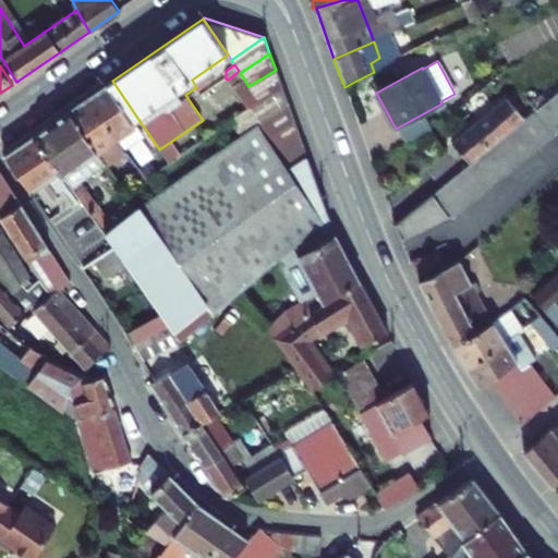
[(281,85),(276,70),(249,86),(254,94),(258,101),(281,85)]
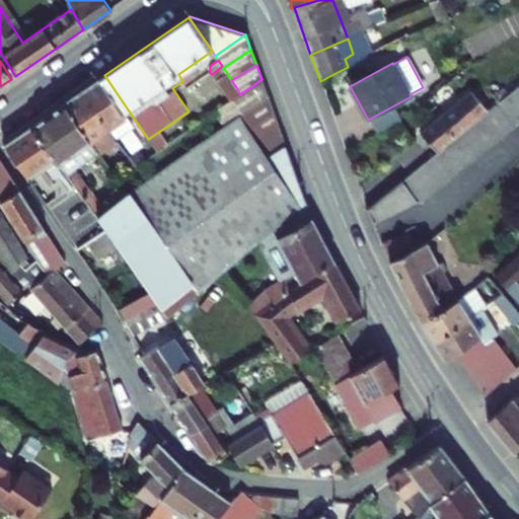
[(227,73),(223,68),(222,66),(212,74),(217,80),(227,73)]
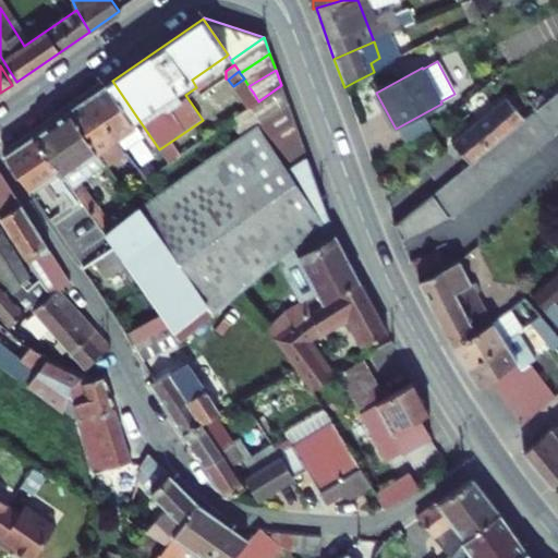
[(249,86),(244,79),(233,86),(238,94),(249,86)]
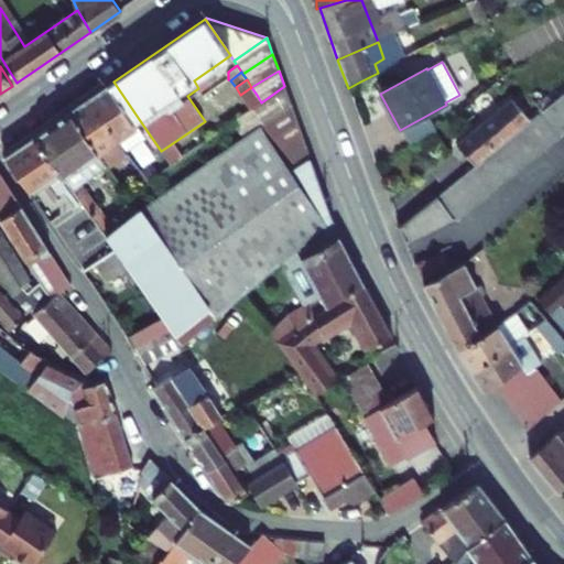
[(114,82),(108,85),(133,122),(139,119),(114,82)]
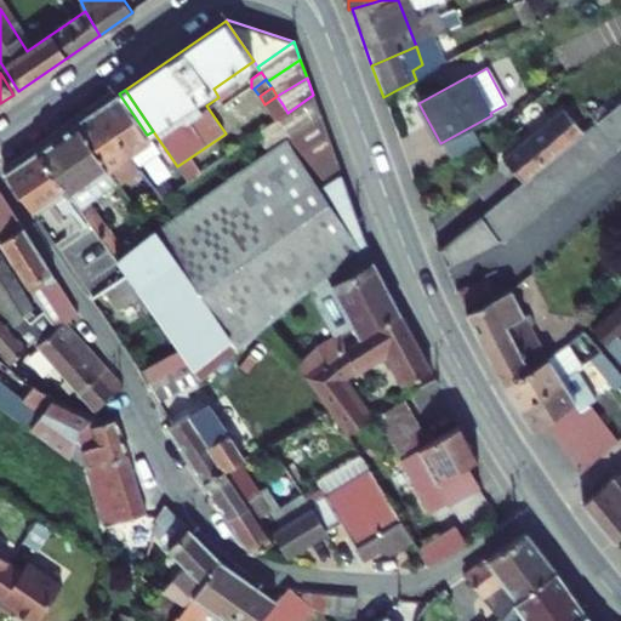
[(147,135),(119,93),(98,108),(136,165),(158,151),(147,135)]
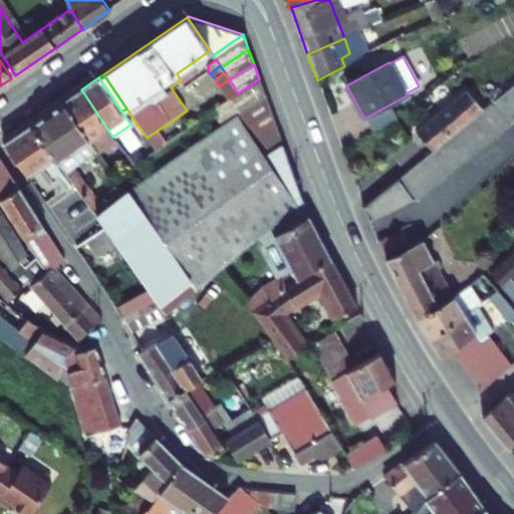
[(265,94),(259,78),(238,93),(228,100),(212,111),(221,125),(233,117),(265,94)]
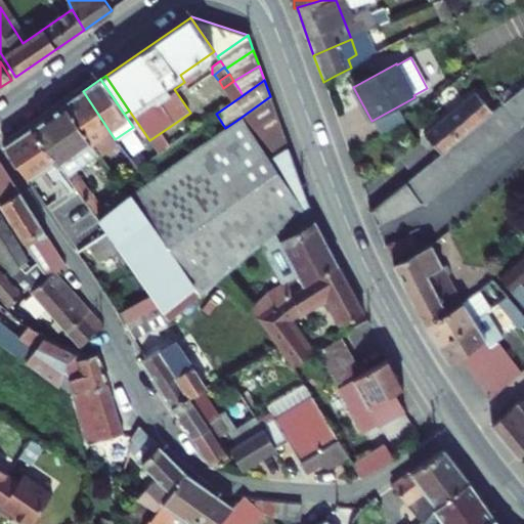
[(238,88),(233,81),(223,88),(228,95),(238,88)]
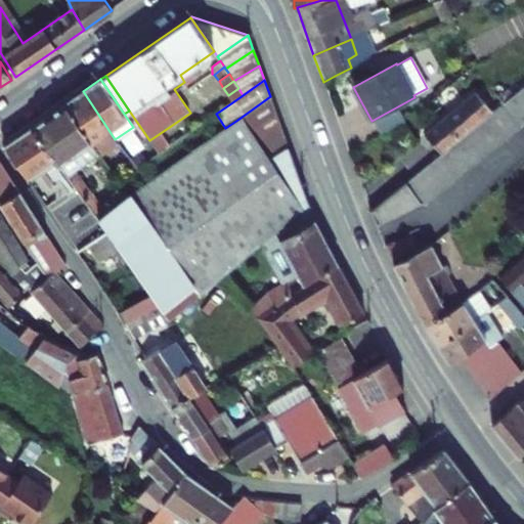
[(243,95),(238,88),(228,95),(232,102),(243,95)]
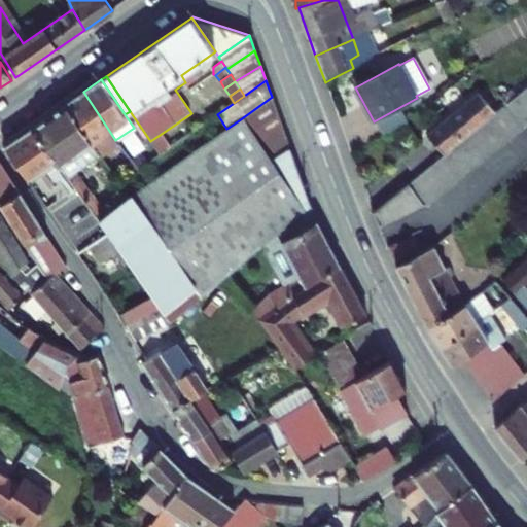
[(115,140),(83,92),(65,105),(92,143),(99,154),(101,156),(118,144),(115,140)]
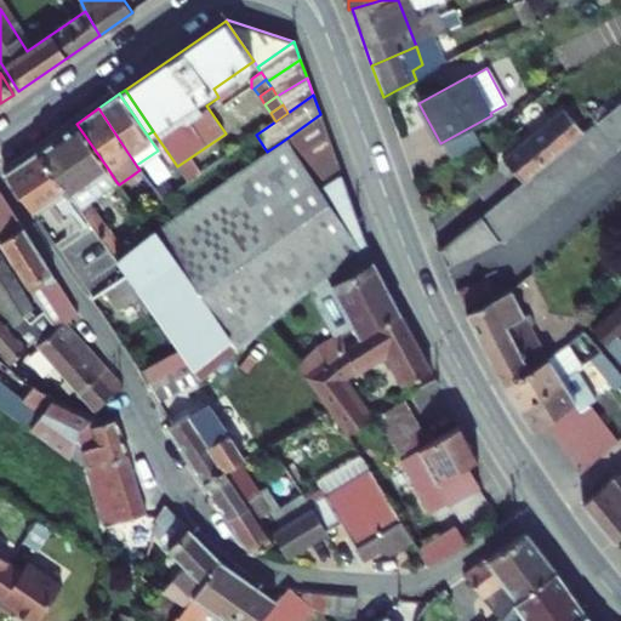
[(564,109),(503,159),(523,182),(534,174),(547,163),(560,152),(573,142),(586,131),(596,123),(588,113),(575,124),(564,109)]
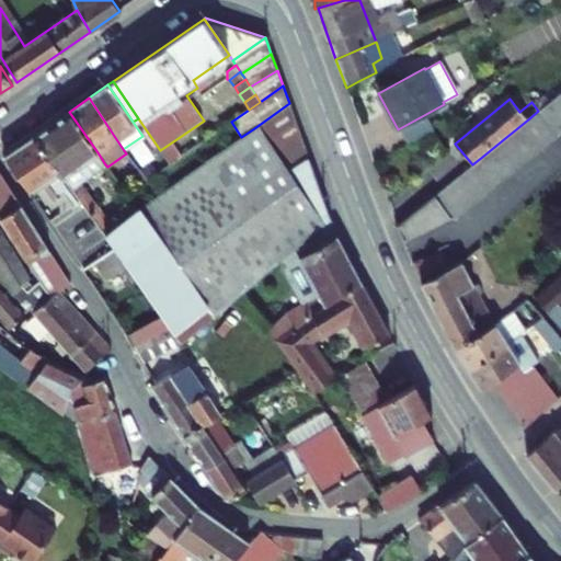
[(560,132),(560,130),(560,109),(552,99),(541,109),(560,132)]
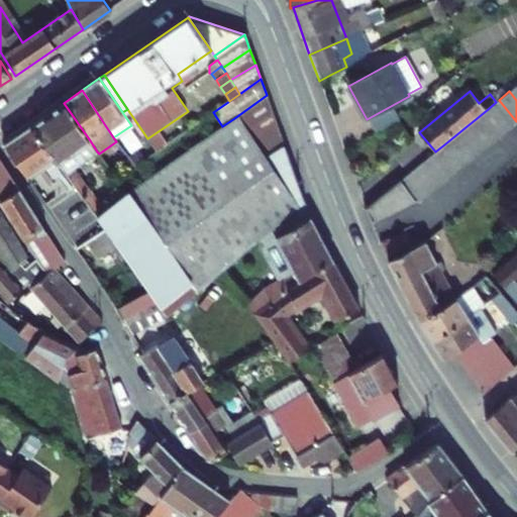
[(272,111),(267,95),(234,118),(243,132),(272,111)]
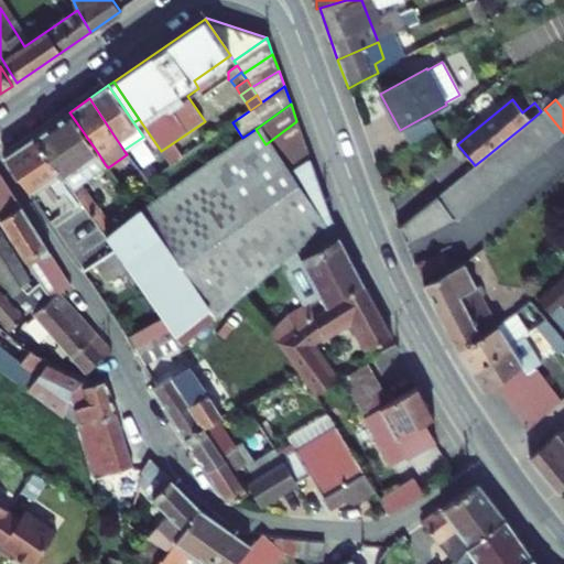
[(551,142),(563,132),(544,109),(541,111),(532,119),(551,142)]
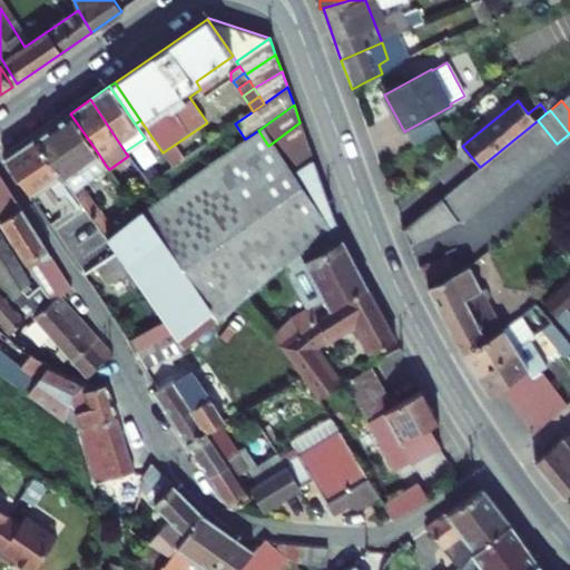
[(99,155),(70,114),(33,139),(64,180),(100,228),(109,223),(81,185),(107,167),(99,155)]
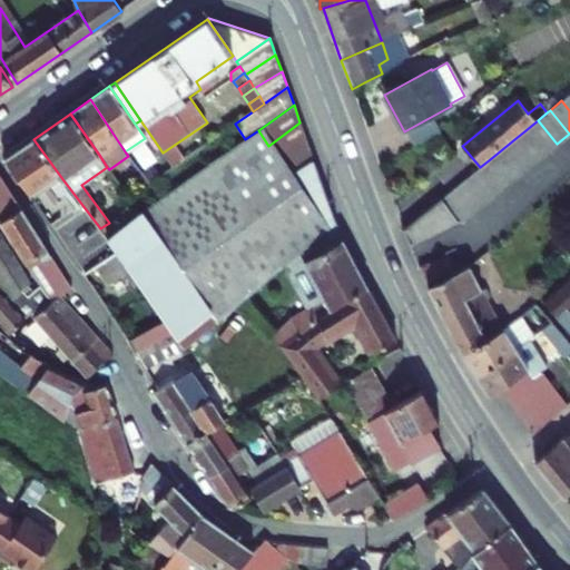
[(546,154),(557,144),(538,120),(526,130),(546,154)]
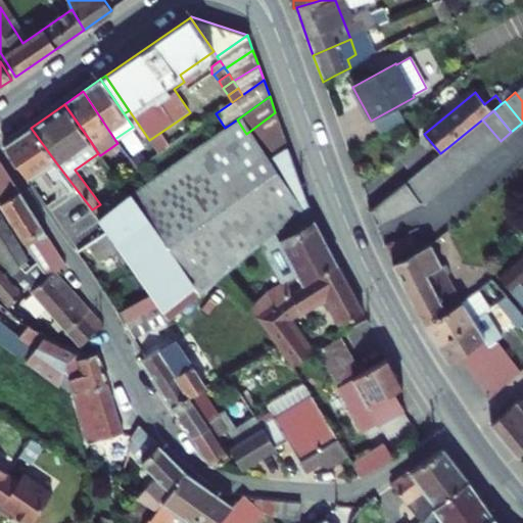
[(281,129),(275,112),(246,134),(255,147),(281,129)]
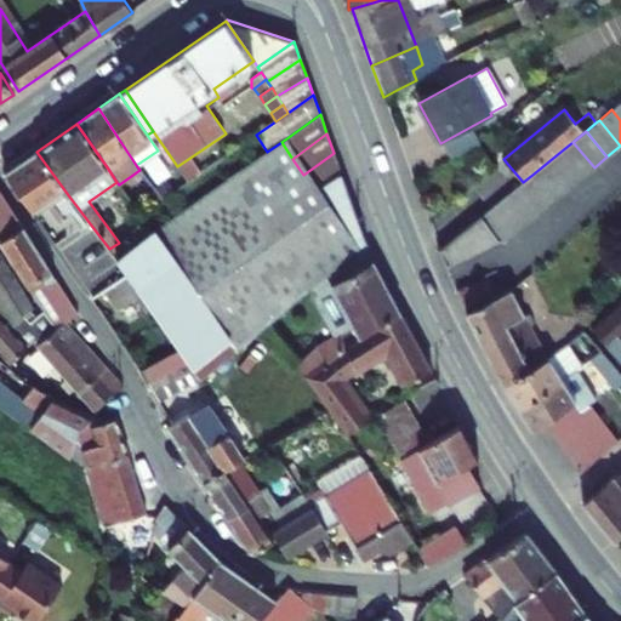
[(126,254),(117,260),(129,275),(152,308),(181,349),(188,360),(200,377),(228,354),(265,325),(365,241),(364,239),(348,224),(355,215),(347,193),(326,209),(314,191),(303,175),(292,159),(281,142),(267,152),(193,204),(126,254)]
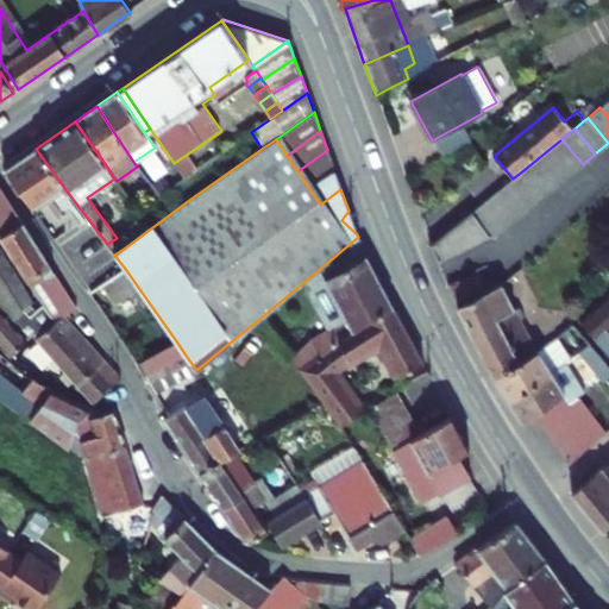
[(570,175),(583,164),(562,139),(550,149),(570,175)]
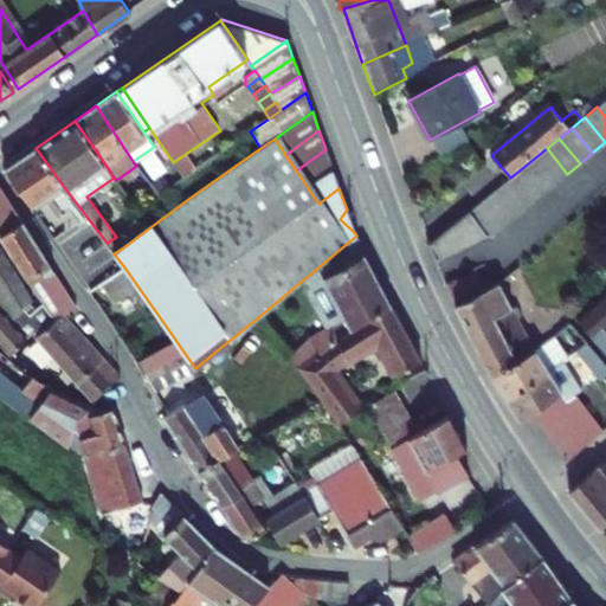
[(5,169),(33,208),(45,200),(55,213),(60,208),(86,243),(83,245),(101,269),(83,282),(90,292),(103,284),(126,269),(114,253),(107,243),(68,192),(36,148),(5,169)]
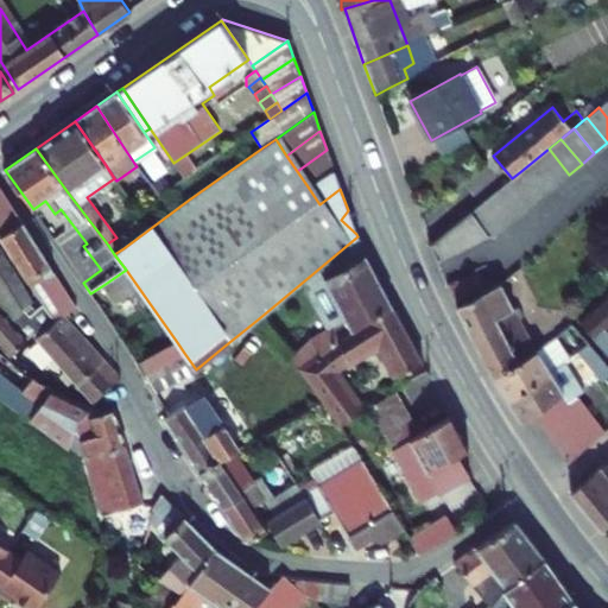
[(556,184),(569,175),(549,149),(536,159),(556,184)]
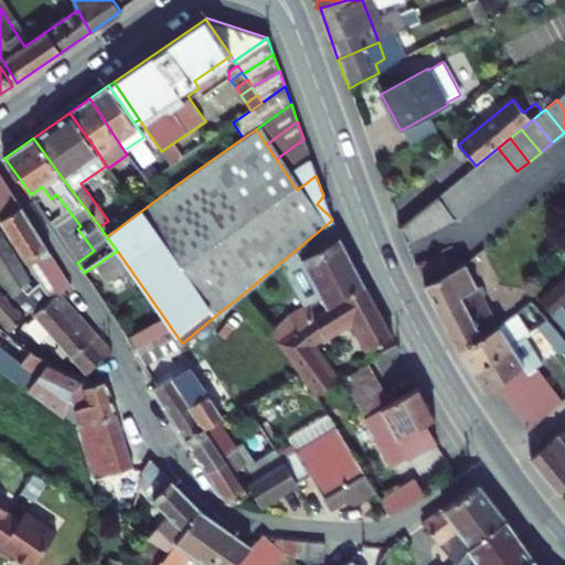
[(310,157),(304,139),(276,159),(286,173),(310,157)]
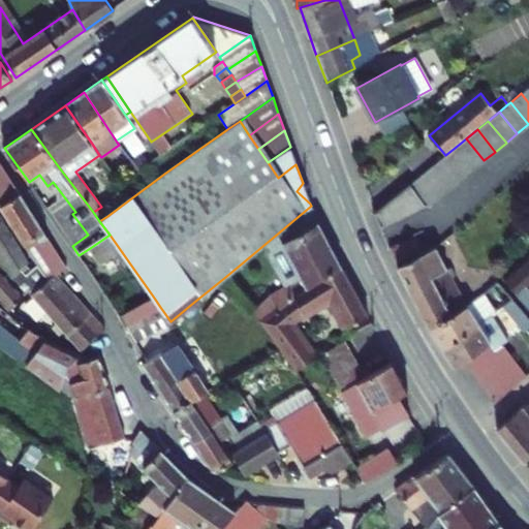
[(160,135),(151,142),(160,155),(169,149),(160,135)]
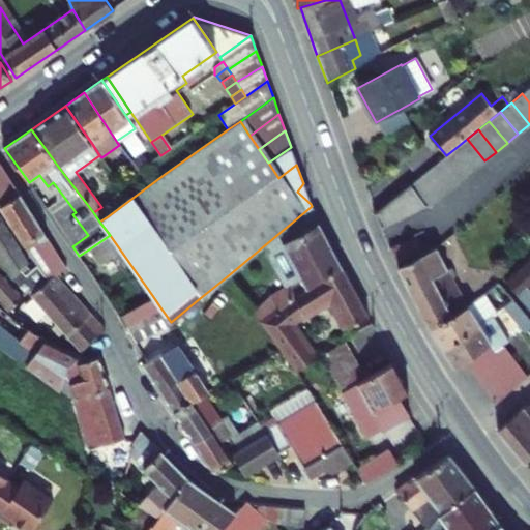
[(474,170),(484,160),(467,139),(455,148),(474,170)]
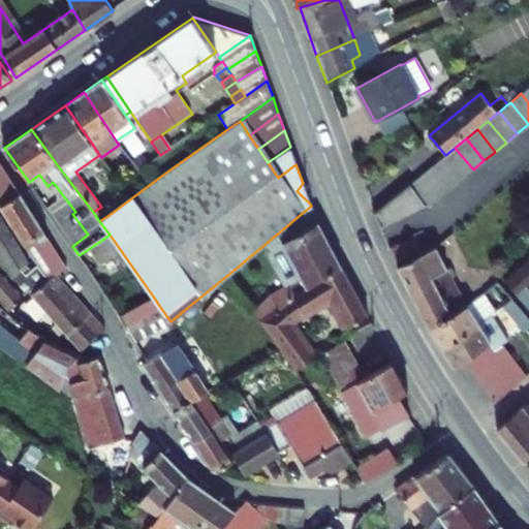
[(296,164),(290,147),(268,162),(278,178),(296,164)]
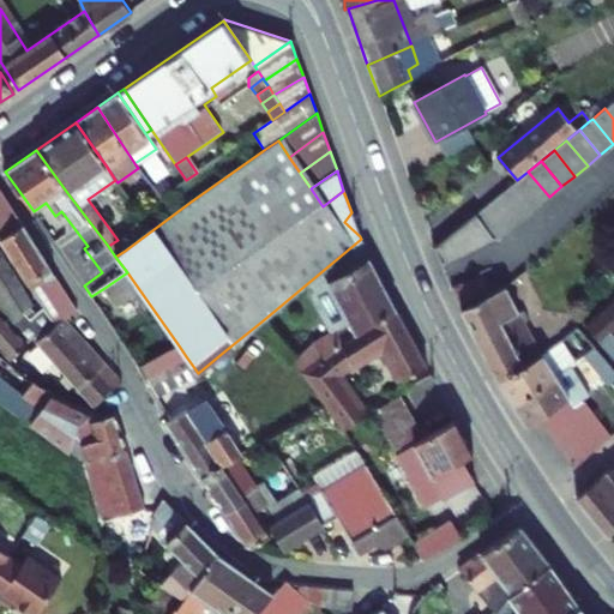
[(515,181),(536,208),(549,197),(528,172),(517,180),(515,181)]
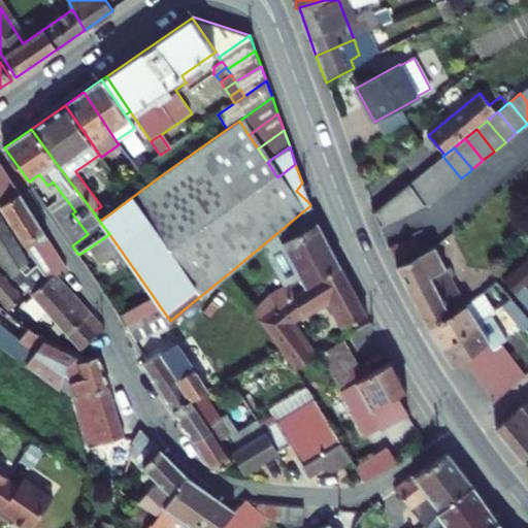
[(450,188),(461,178),(442,156),(432,165),(450,188)]
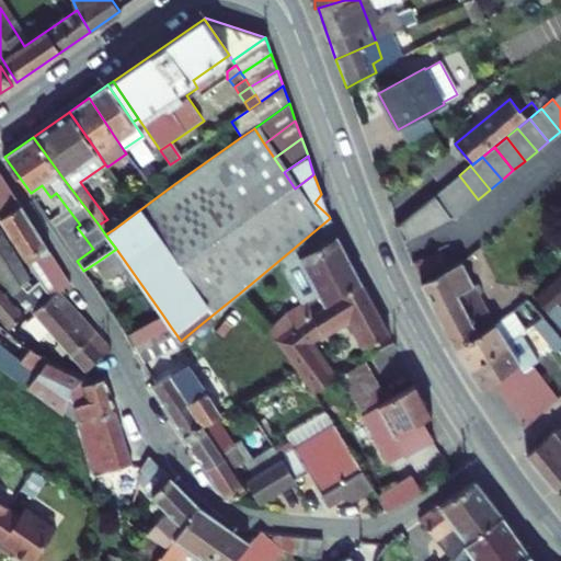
[(0,171),(0,218),(39,279),(52,297),(59,292),(71,284),(0,171)]
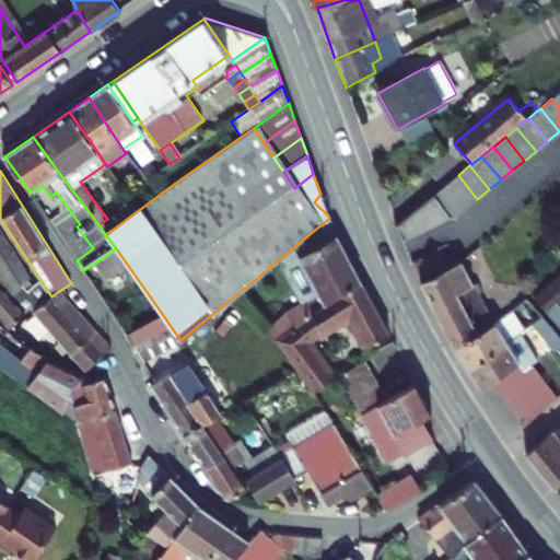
[(466,208),(477,199),(458,175),(446,185),(466,208)]
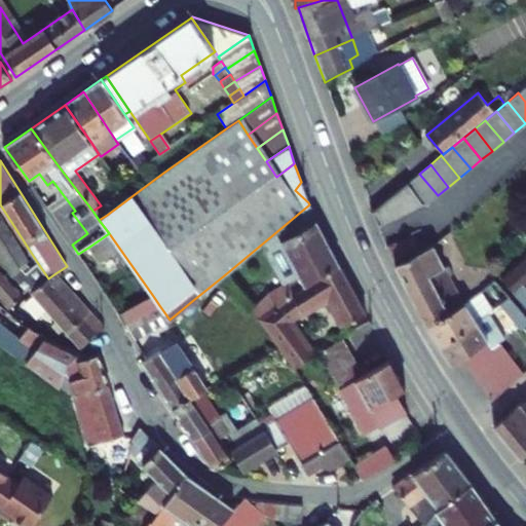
[(419,174),(408,183),(425,205),(438,195),(419,174)]
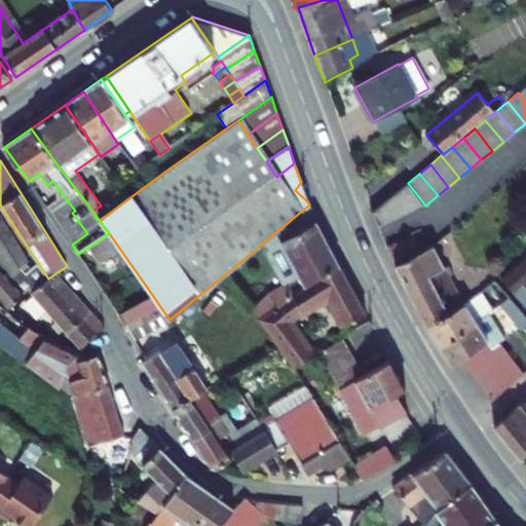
[(373,212),(378,226),(423,204),(408,184),(373,212)]
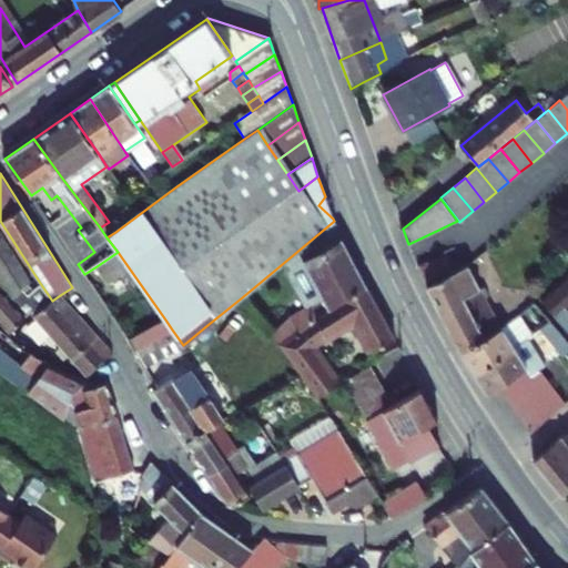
[(290,317),(271,334),(277,344),(365,286),(341,239),(334,221),(300,251),(305,259),(293,267),(288,273),(305,307),(290,317)]
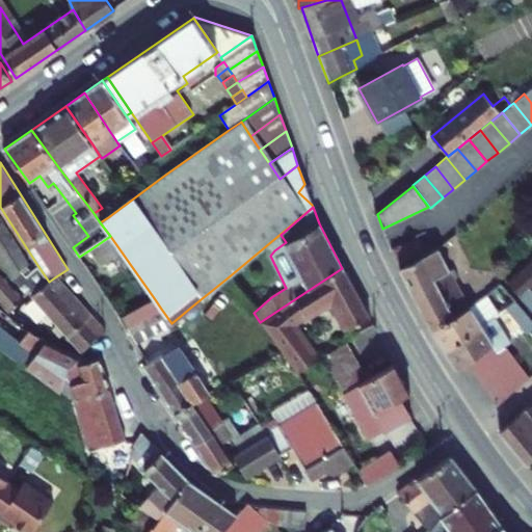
[(1,220),(0,220),(0,300),(9,311),(29,292),(32,294),(49,282),(37,265),(25,275),(21,269),(29,263),(1,220)]
